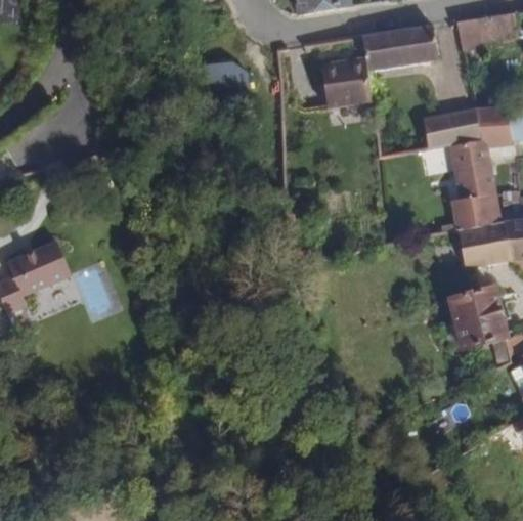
[(352,5),(351,0),(298,0),(300,12),(352,5)]
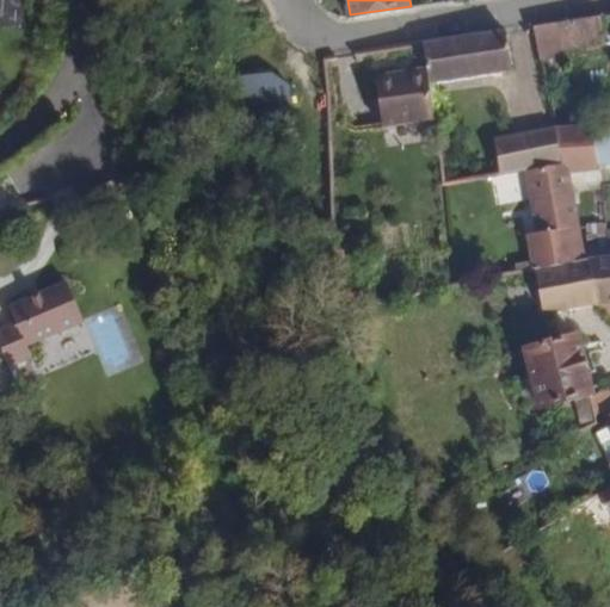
[(602,44),(597,14),(559,20),(565,50),(602,44)]
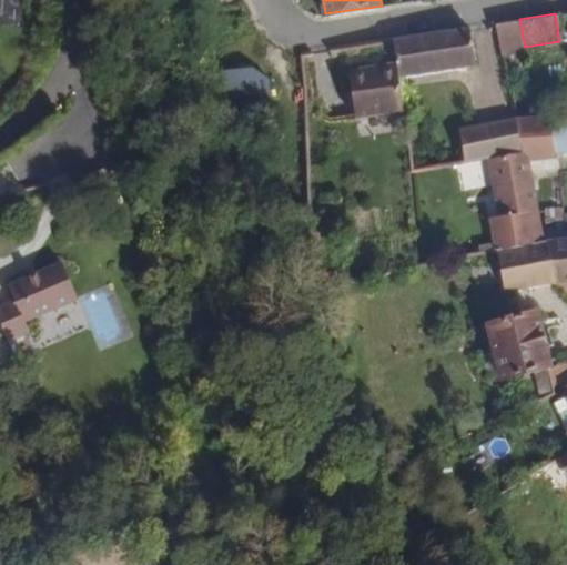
[(525,47),(519,19),(497,22),(503,50),(525,47)]
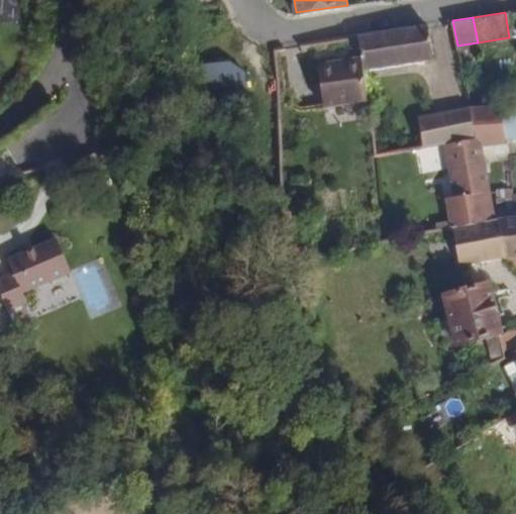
[(431,59),(426,24),(401,28),(406,63),(431,59)]
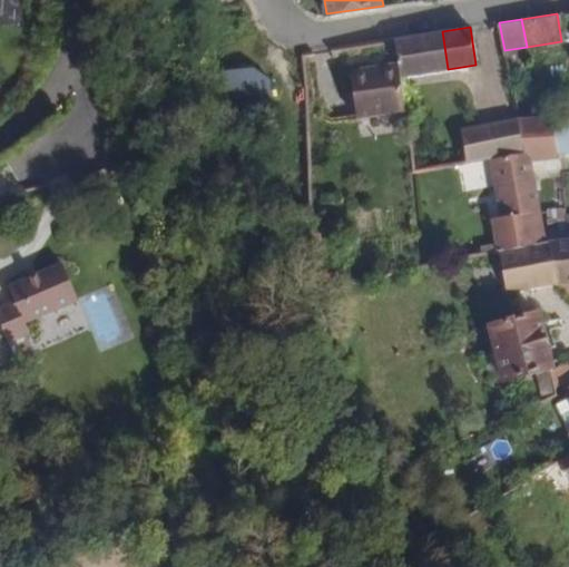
[(448,69),(442,31),(419,35),(423,74),(448,69)]
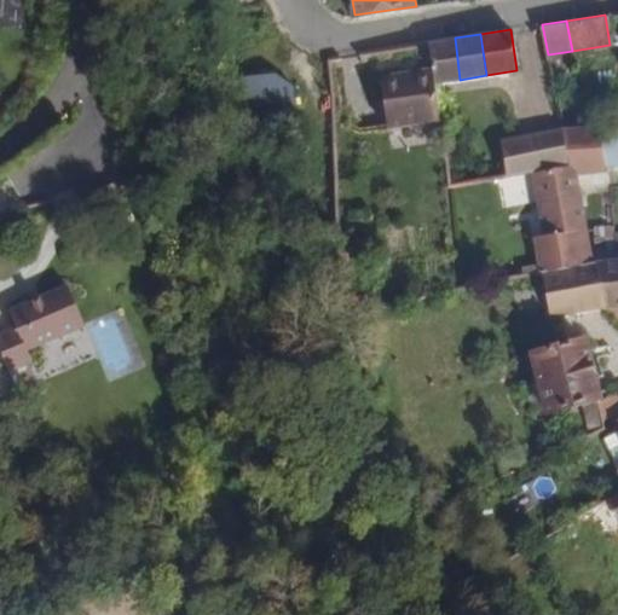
[(460,80),(455,38),(427,42),(429,68),(432,83),(460,80)]
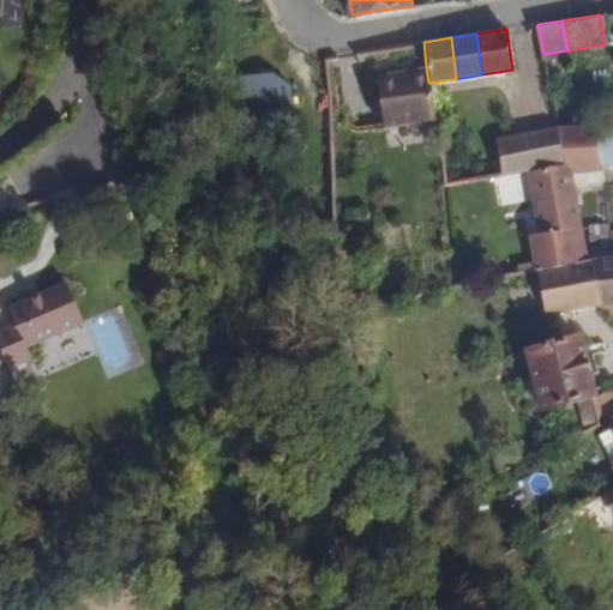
[(428,83),(426,67),(373,76),(380,124),(432,115),(428,83)]
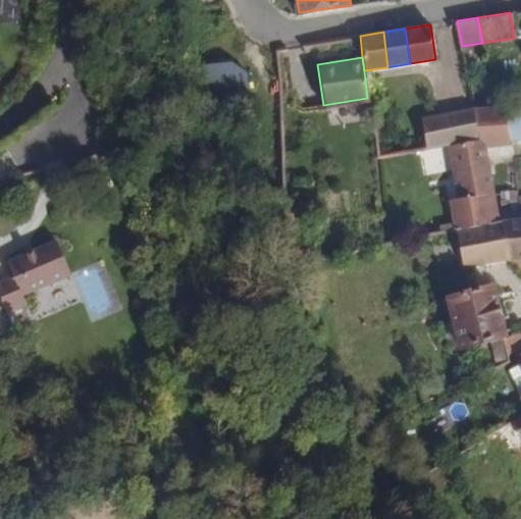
[(235,58),(199,59),(200,94),(248,93),(247,69),(235,58)]
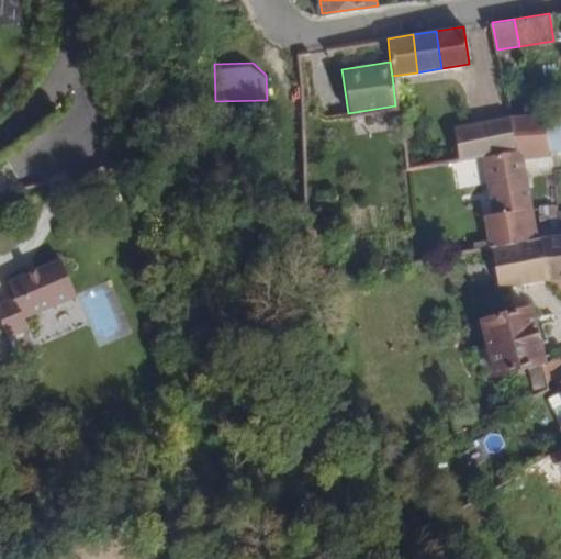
[(549,149),(545,110),(512,112),(520,152),(522,152),(549,149)]
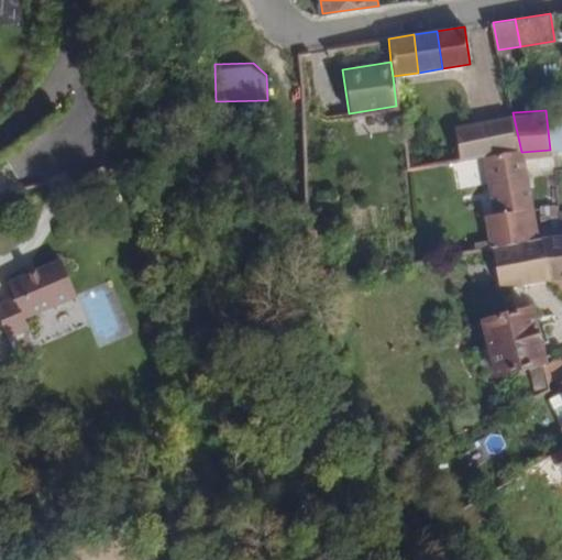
[(561,110),(546,110),(550,150),(561,149),(561,110)]
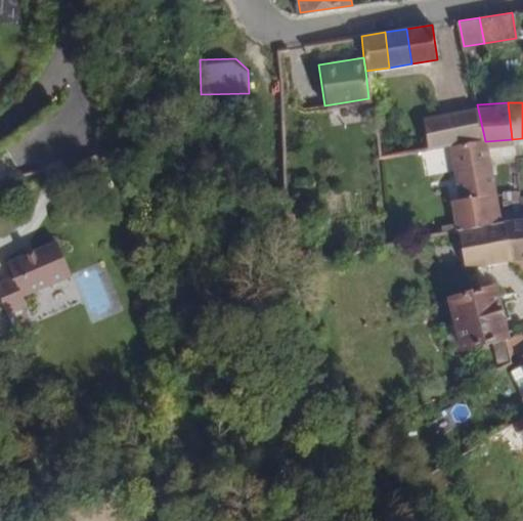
[(485,141),(477,104),(459,107),(466,143),(485,141)]
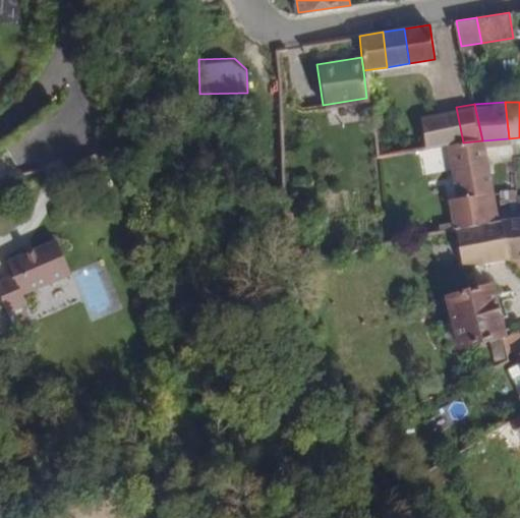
[(463,142),(456,107),(420,113),(423,149),(450,145),(463,142)]
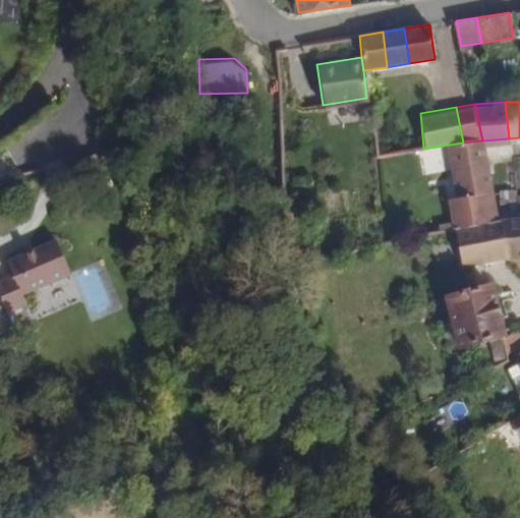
[(496,200),(483,140),(482,140),(463,142),(450,145),(456,194),(447,195),(450,226),(500,215),(496,200)]
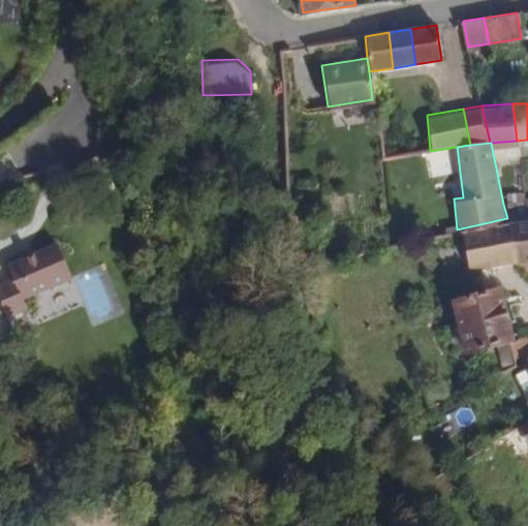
[(527,216),(524,217),(507,218),(516,260),(518,261),(527,271),(527,216)]
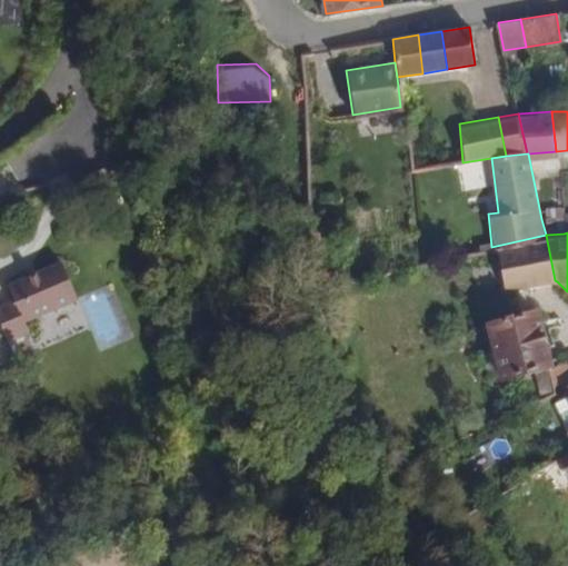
[(555,280),(546,235),(491,247),(500,289),(555,280)]
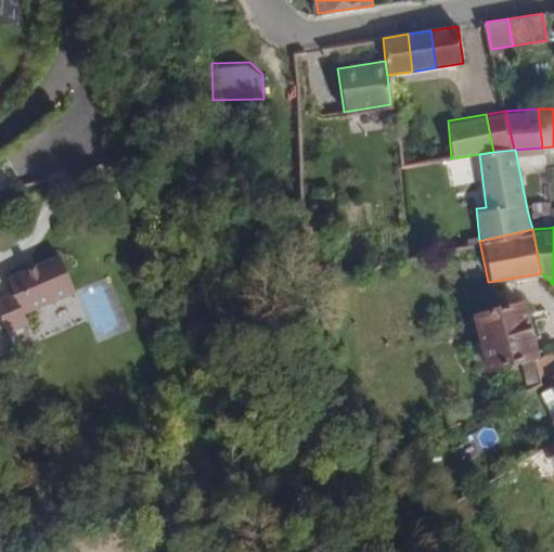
[(75,289),(61,252),(8,272),(13,287),(0,292),(0,311),(5,326),(24,320),(27,319),(23,308),(75,289)]
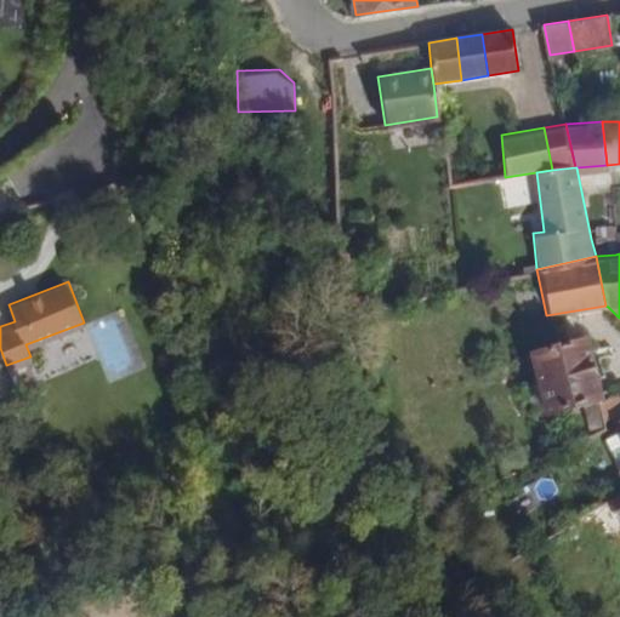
[(609,400),(593,336),(534,350),(549,412),(609,400)]
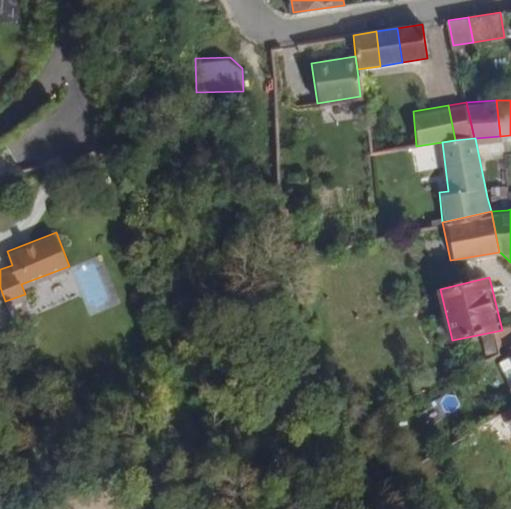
[(27,306),(22,295),(5,301),(10,313),(27,306)]
